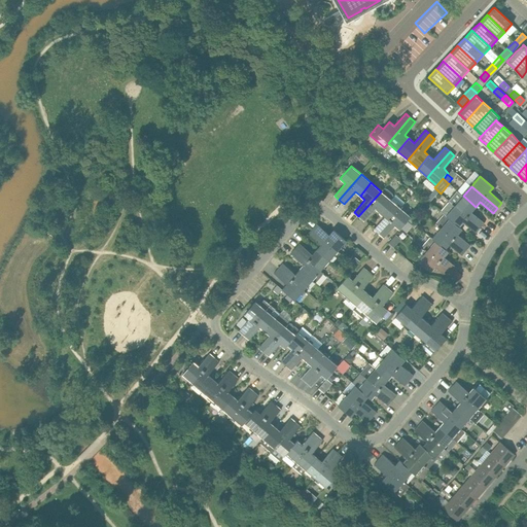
[(386,188),(383,188),(381,191),(358,216),(364,221),(375,208),(380,212),(391,200),(393,197),(393,195),(386,188)]
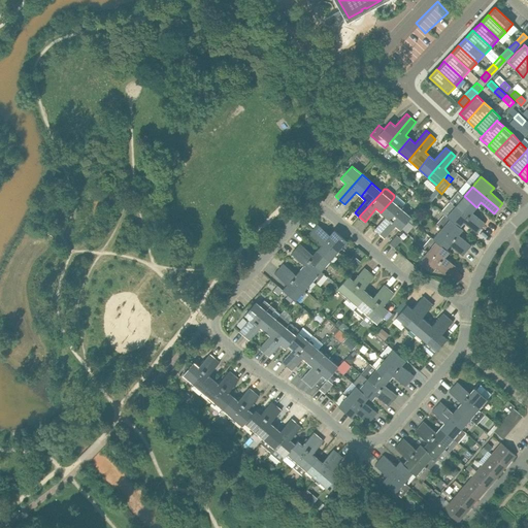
[(451,202),(456,206),(481,228),(486,223),(472,212),(476,207),(464,196),(458,191),(450,201),(451,202)]
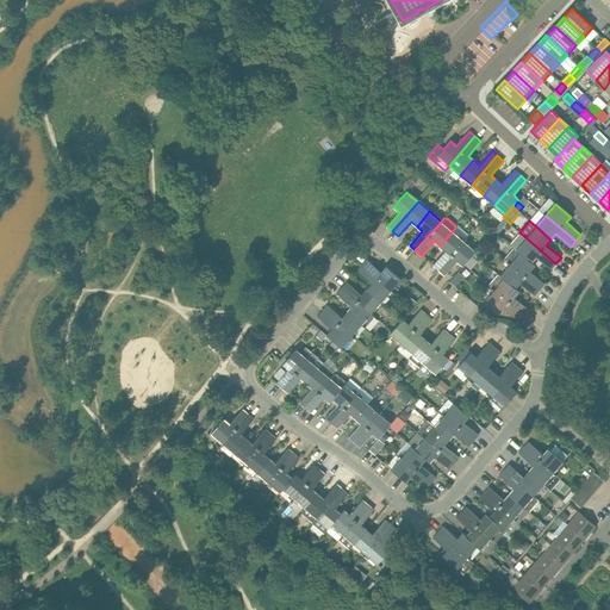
[(453,231),(440,246),(444,250),(433,266),(439,271),(464,241),(453,231)]
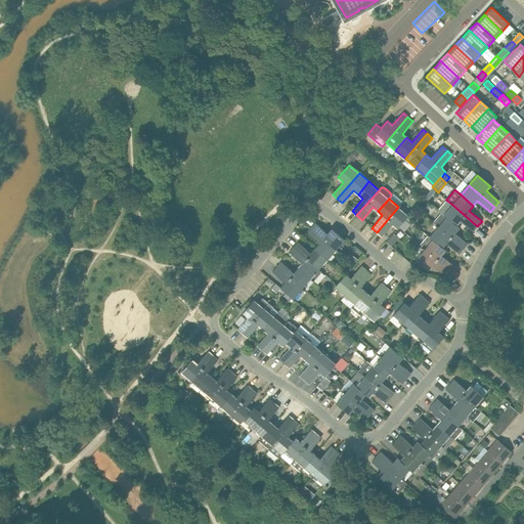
[(446,217),(456,225),(461,220),(473,231),(477,226),(452,205),(447,201),(438,210),(441,213),(443,215),(446,217)]
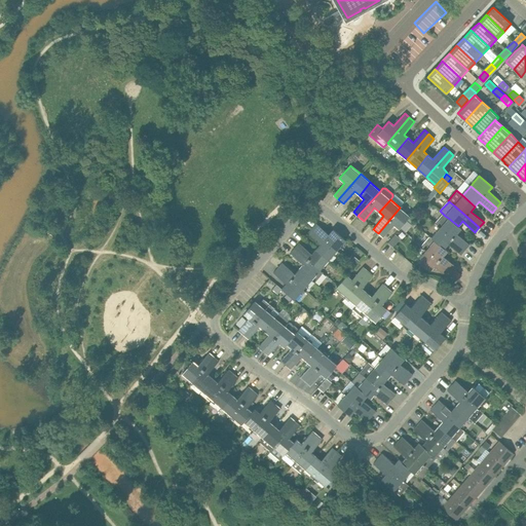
[(406,221),(410,217),(400,208),(378,233),(383,237),(393,225),(399,229),(406,221)]
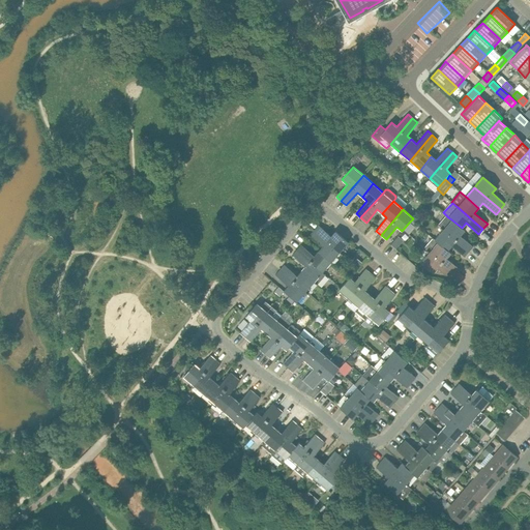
[(446,215),(438,225),(443,230),(469,252),(473,246),(461,235),(465,230),(462,228),(451,219),(448,217),(446,215)]
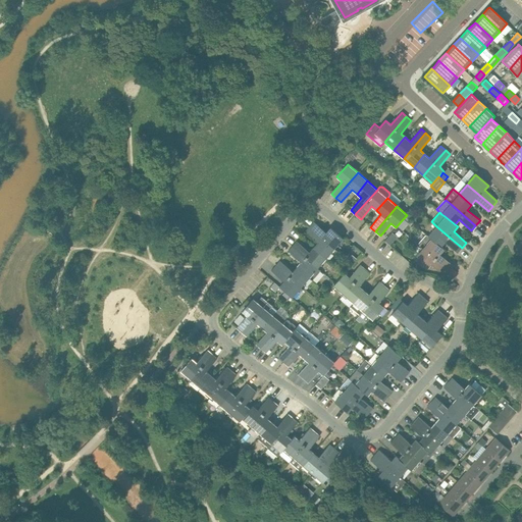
[(326,232),(313,221),(309,226),(334,248),(343,239),(330,227),(326,232)]
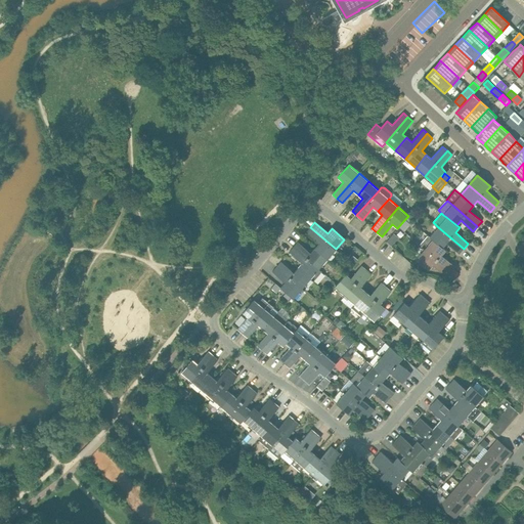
[(336,249),(310,227),(306,232),(318,244),(314,248),(328,259),(336,249)]
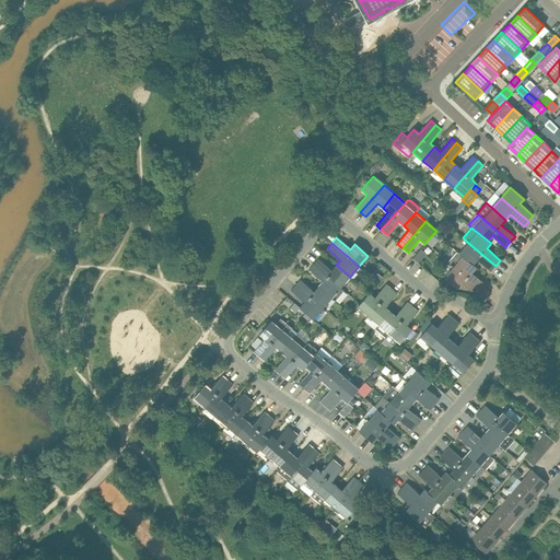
[(459,253),(463,256),(473,265),(477,259),(491,271),(496,266),(468,243),(459,253)]
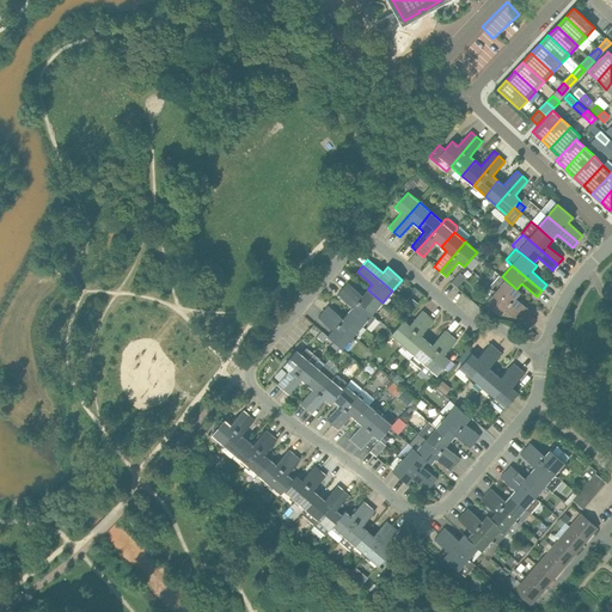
[(460,271),(453,281),(459,286),(466,276),(460,271)]
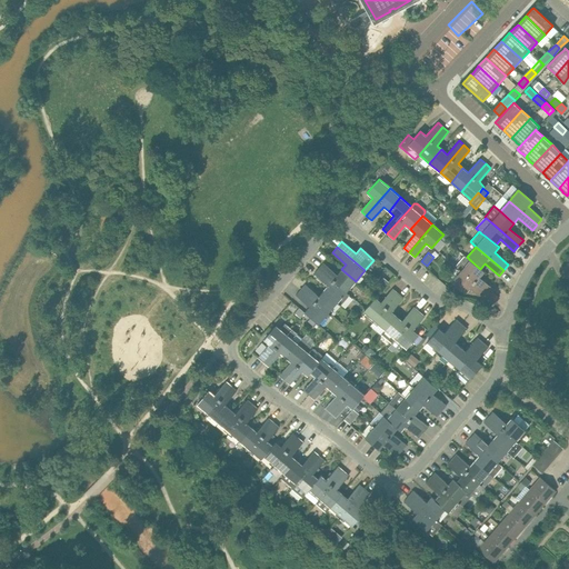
[(465,256),(456,266),(461,270),(488,295),(493,289),(479,277),(483,271),(480,269),(470,260),(467,257),(465,256)]
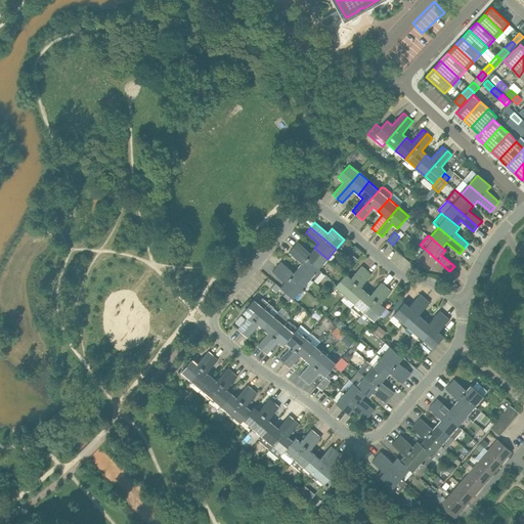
[(310,253),(298,242),(294,247),(319,268),(328,259),(314,248),(310,253)]
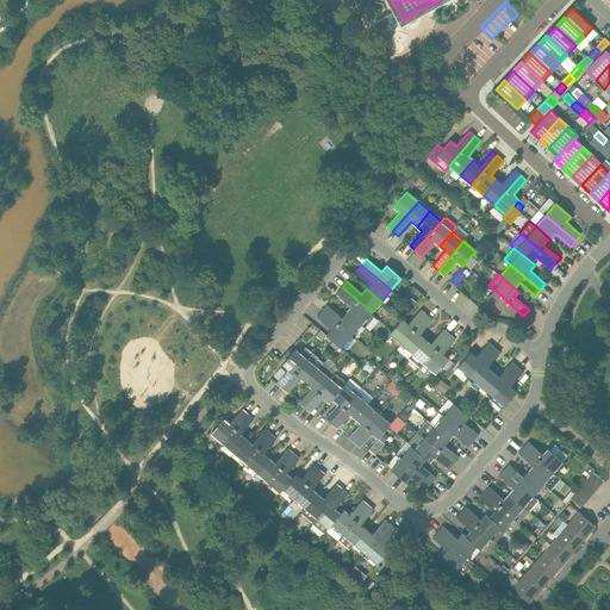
[(372,312),(342,287),(336,293),(352,306),(347,311),(361,324),(362,323),(365,327),(374,316),(371,312),(372,312)]
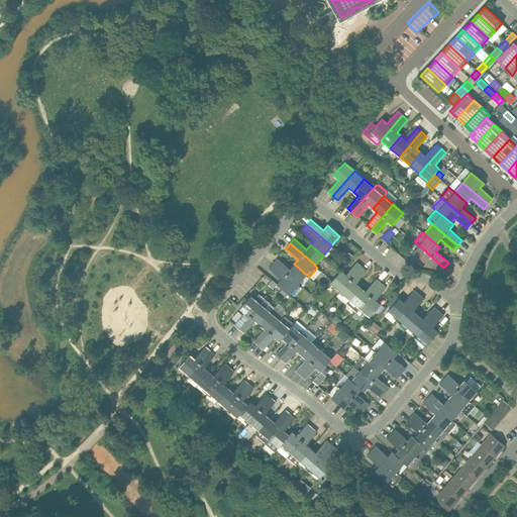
[(410,255),(423,267),(427,262),(439,273),(443,268),(419,245),(417,248),(410,255)]
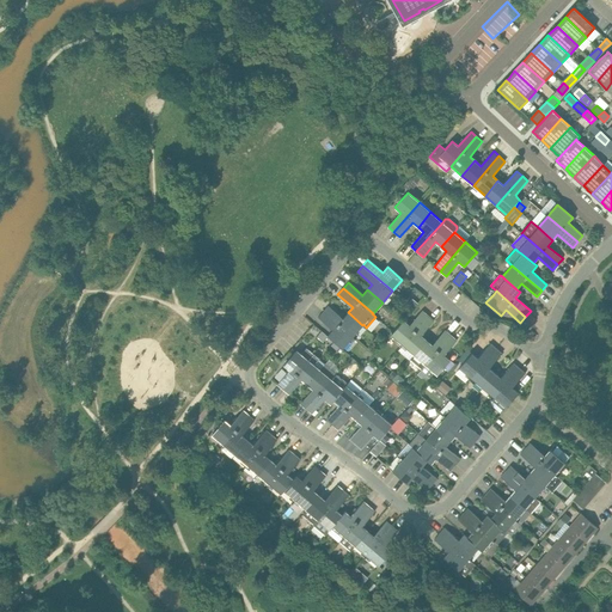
[(418,304),(412,299),(408,305),(414,310),(418,304)]
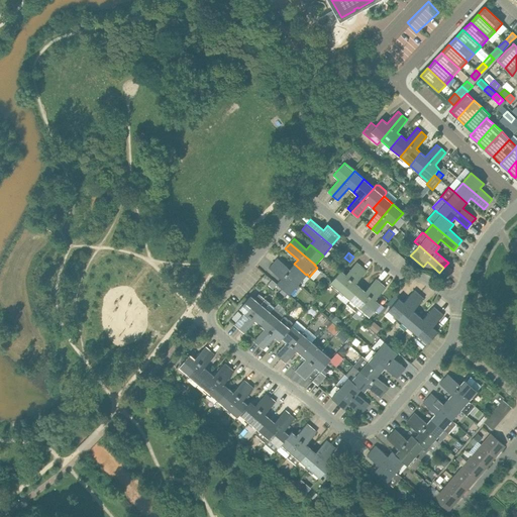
[(290,269),(277,257),(273,263),(298,284),(306,275),(294,264),(290,269)]
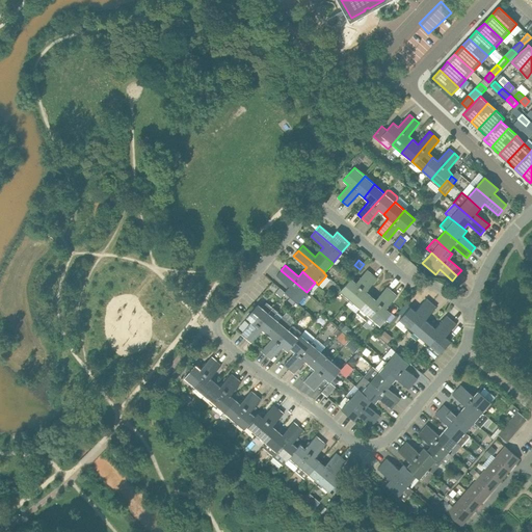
[(367,269),(356,283),(351,278),(344,287),(340,291),(349,299),(372,273),(367,269)]
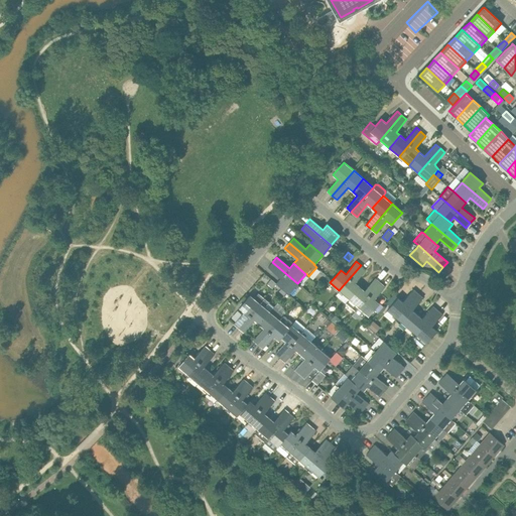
[(268,267),(280,278),(276,283),(288,293),(297,283),(272,262),(268,267)]
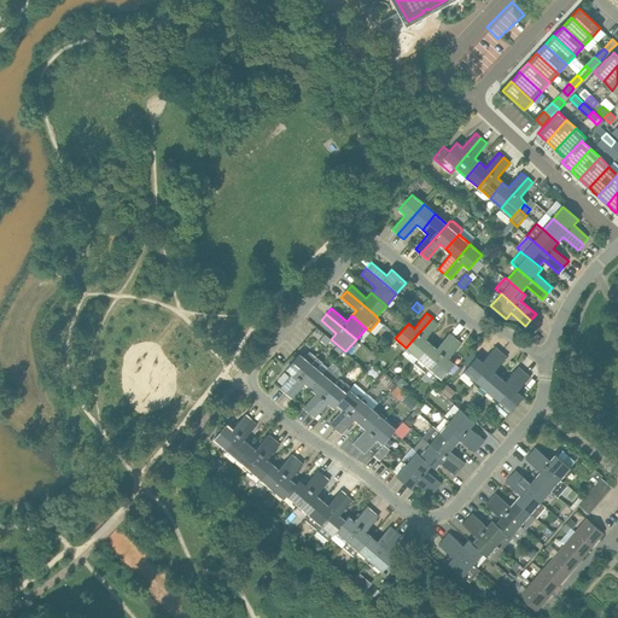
[(426,338),(438,324),(432,318),(406,348),(418,359),(431,343),(426,338)]
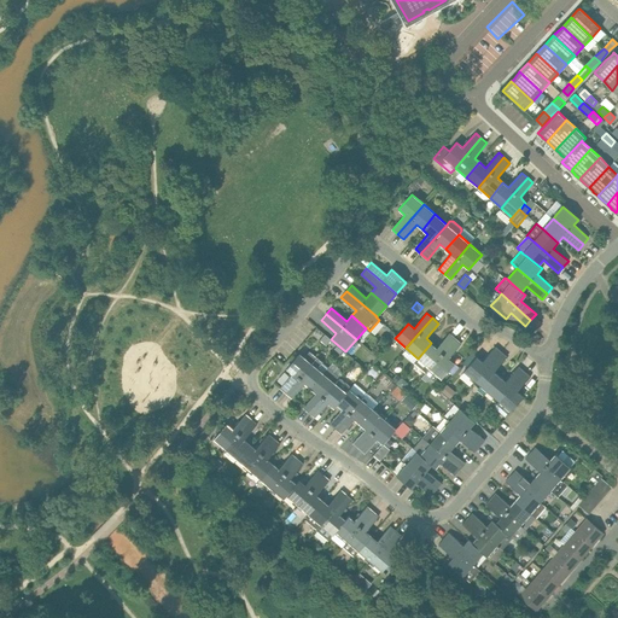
[(449,333),(437,348),(431,343),(418,359),(430,368),(455,338),(449,333)]
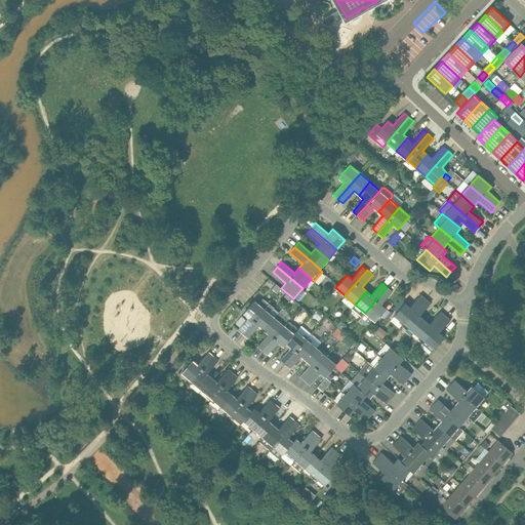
[(276,285),(272,289),(278,293),(281,289),(276,285)]
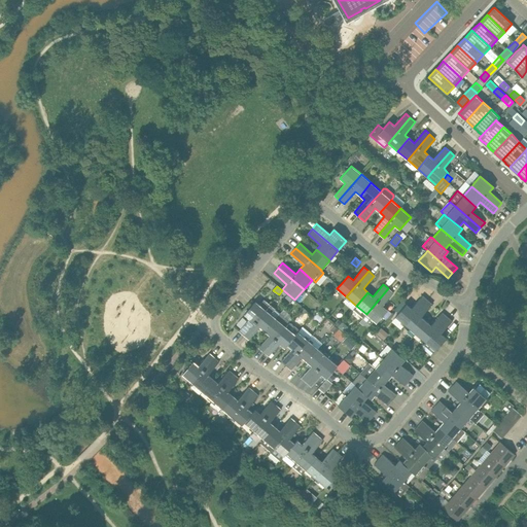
[(383,306),(393,292),(388,288),(366,314),(377,322),(387,310),(383,306)]
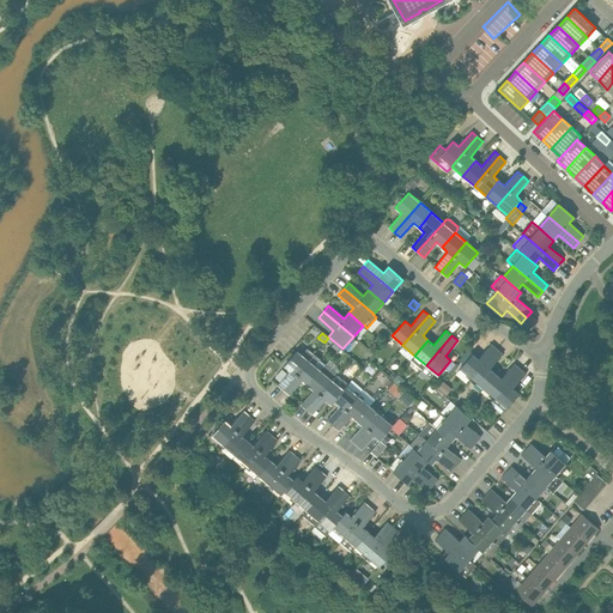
[(491,344),(479,358),(473,353),(460,368),(472,377),(497,349),(491,344)]
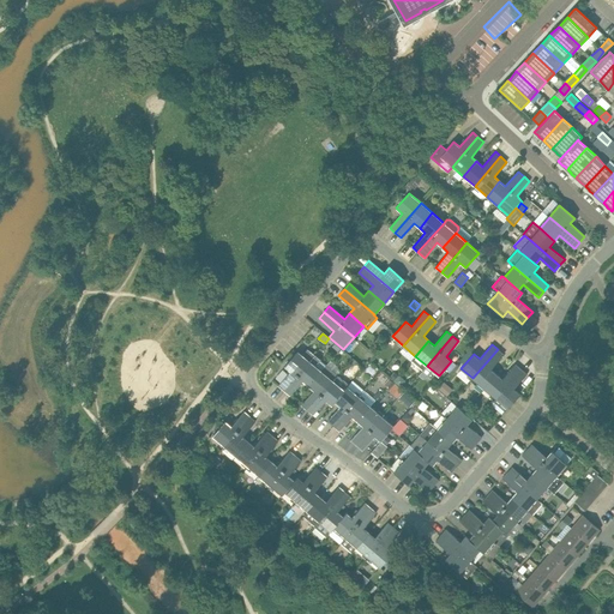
[(298,351),(284,366),(290,371),(278,386),(284,391),(309,361),(314,355),(307,349),(302,355),(298,351)]
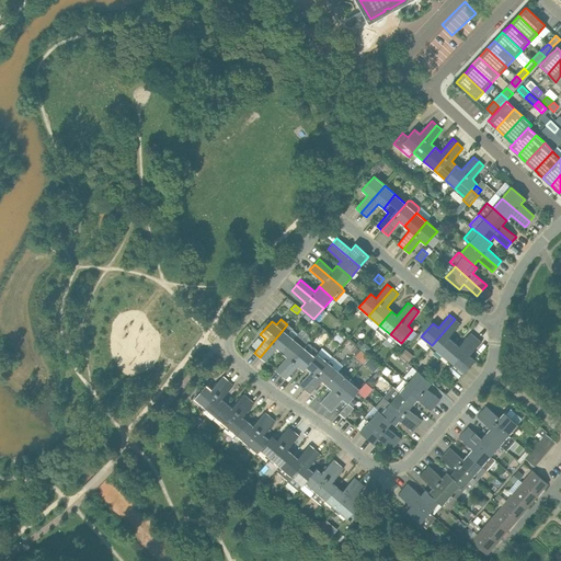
[(449,338),(460,323),(455,319),(432,345),(443,355),(454,341),(449,338)]
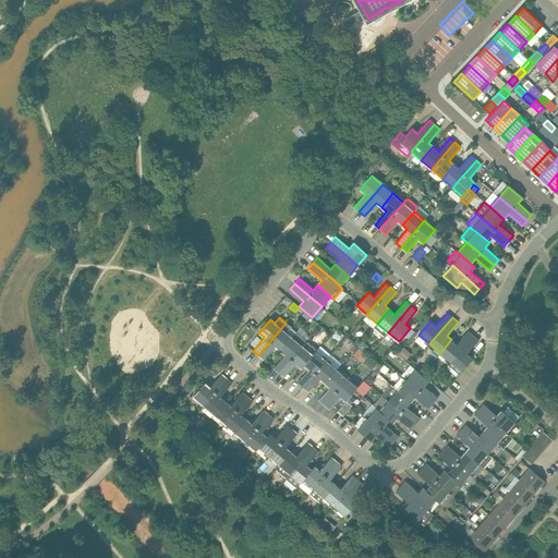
[(295,331),(286,323),(281,328),(258,355),(264,360),(275,346),(280,350),(291,337),(295,331)]
